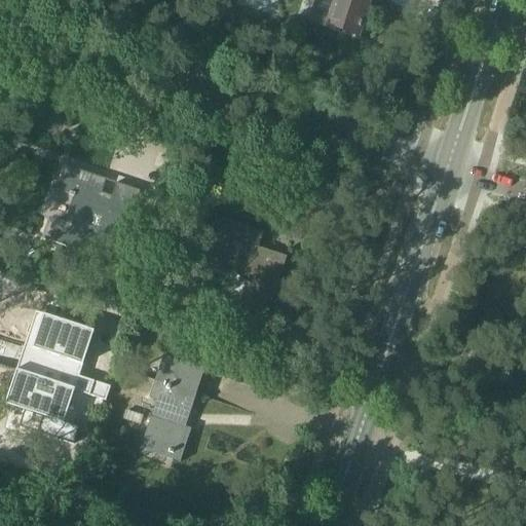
[(314,0),(308,19),(310,20),(326,25),(359,35),(370,0),(314,0)]
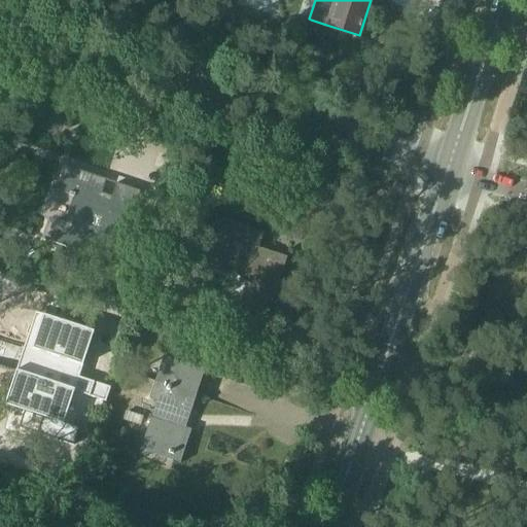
[(100,199),(101,197),(106,180),(103,179),(65,167),(57,192),(77,200),(69,226),(56,222),(49,241),(116,264),(123,245),(114,242),(120,223),(129,226),(140,191),(116,183),(110,203),(100,199)]
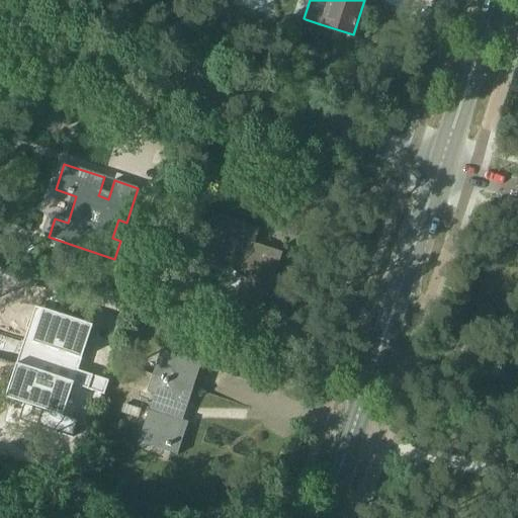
[(168,200),(156,197),(151,216),(163,219),(168,200)]
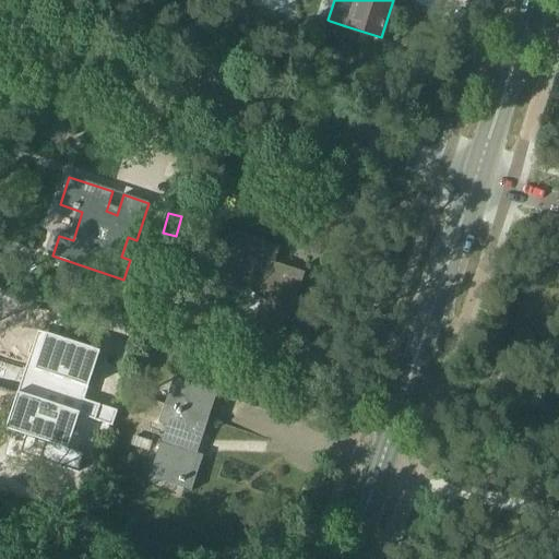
[(278,246),(234,230),(218,276),(270,294),(259,329),(281,336),(300,274),(273,264),(278,246)]
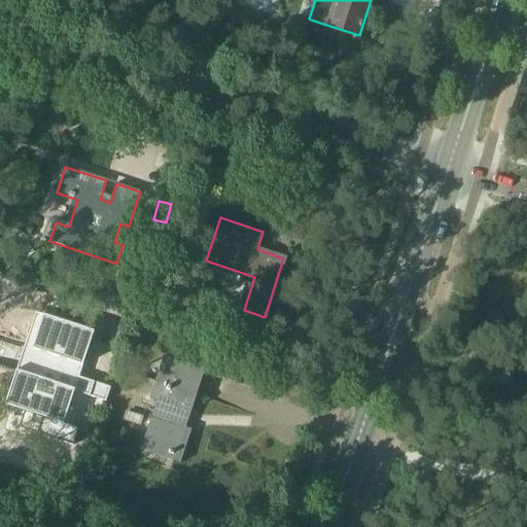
[(29,340),(27,347),(33,349),(29,362),(78,378),(79,378),(83,366),(95,331),(61,320),(61,321),(36,313),(27,340),(29,340)]
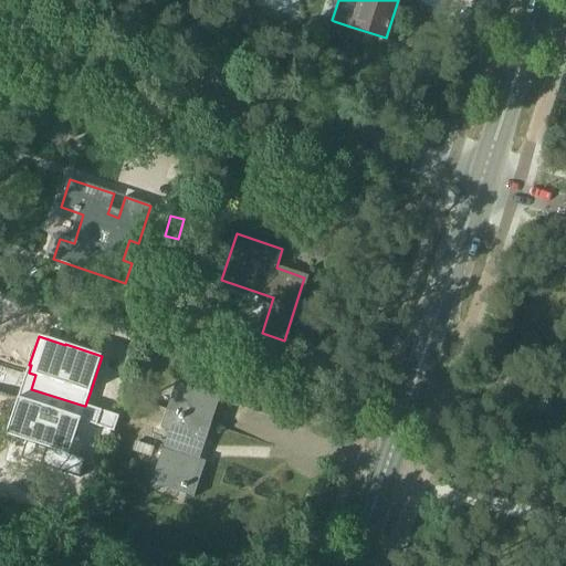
[(146,405),(140,425),(158,430),(159,426),(168,429),(173,430),(168,447),(163,444),(153,475),(154,475),(195,489),(196,489),(206,459),(189,453),(195,438),(205,440),(219,395),(175,380),(165,410),(146,405)]
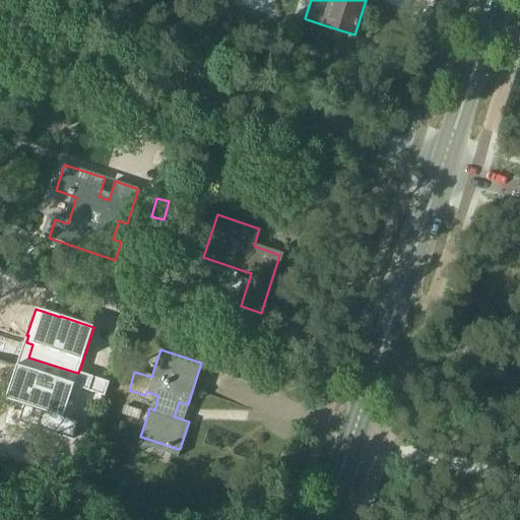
[(14,374),(5,400),(63,418),(74,387),(105,397),(110,383),(78,373),(77,373),(28,358),(24,370),(17,368),(15,375),(14,374)]
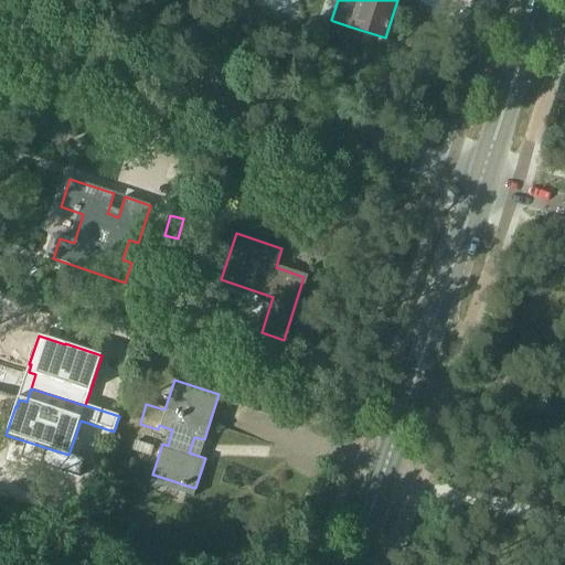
[(155,447),(135,440),(131,451),(151,457),(155,447)]
